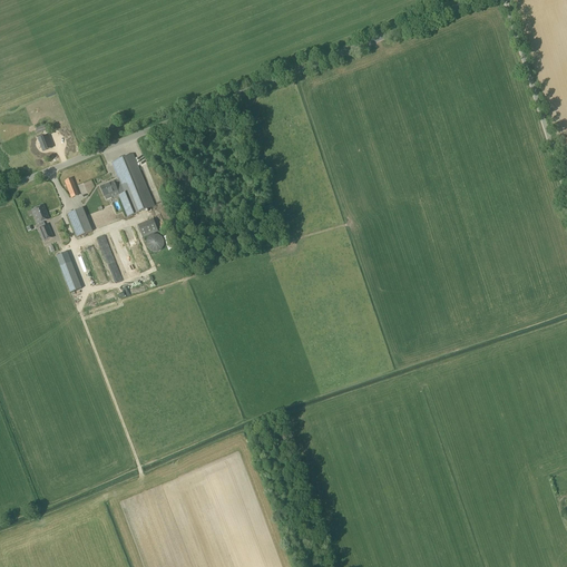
[(40,130),(49,127),(47,121),(38,125),(40,130)]
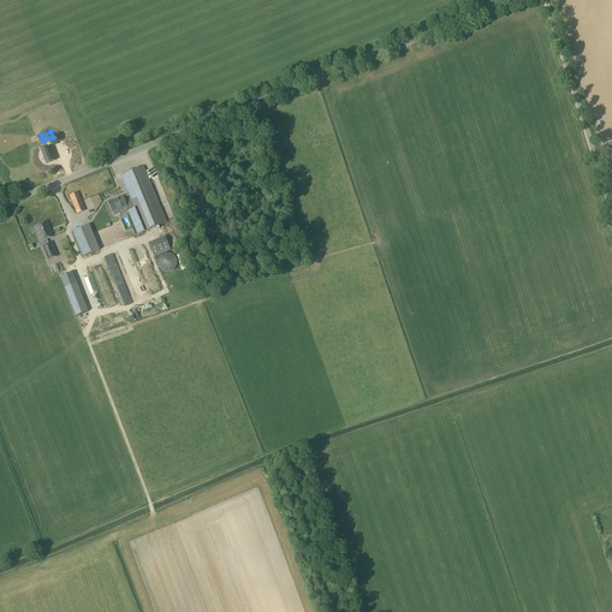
[(45,147),(49,160),(59,156),(54,143),(45,147)]
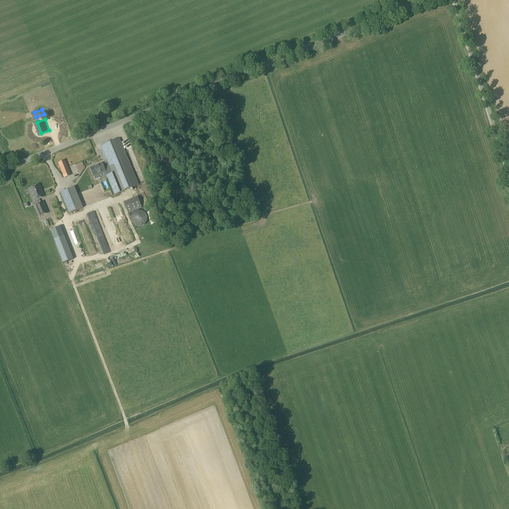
[(93,165),(96,174),(98,177),(103,175),(102,171),(108,169),(109,172),(109,173),(117,193),(142,182),(122,135),(103,144),(109,159),(105,160),(93,165)]
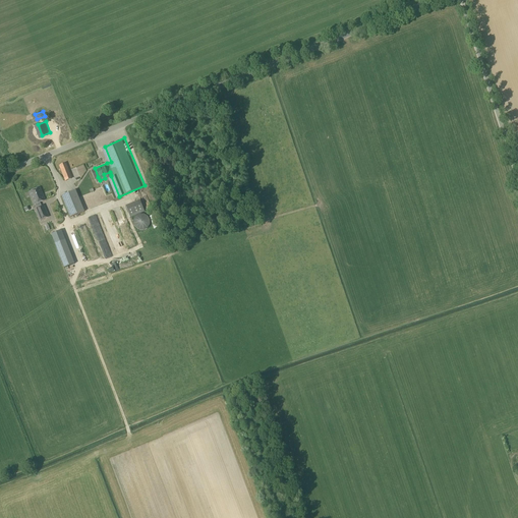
[(68,161),(62,163),(65,170),(71,167),(68,161)]
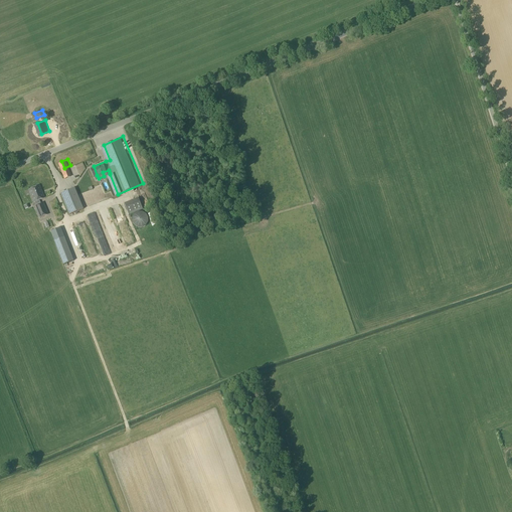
[(32,187),(37,199),(46,195),(41,183),(32,187)]
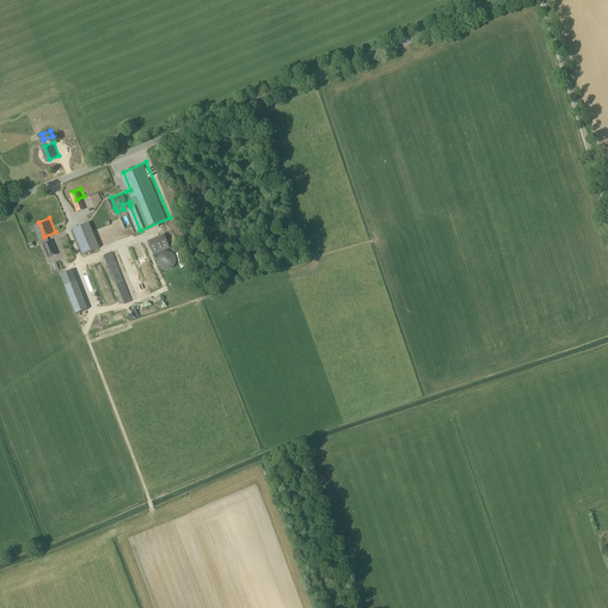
[(85,252),(103,245),(92,220),(75,227),(85,252)]
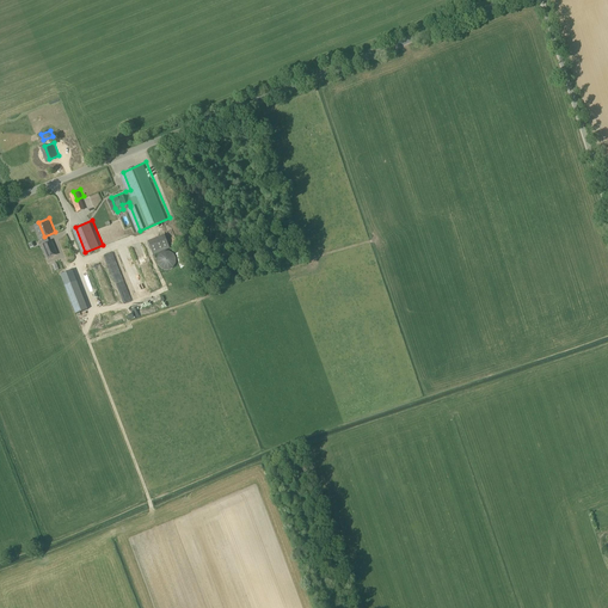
[(61,251),(55,237),(44,241),(50,256),(61,251)]
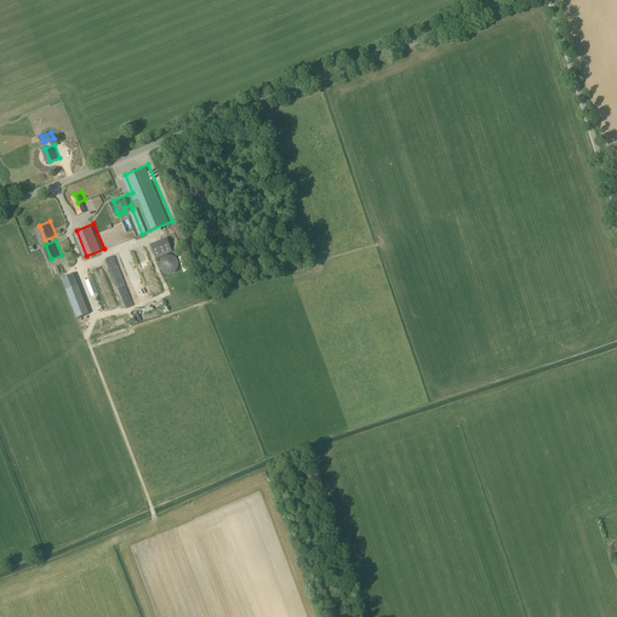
[(163,261),(163,262),(163,263),(164,264),(164,266),(164,267),(165,267),(165,268),(166,268),(166,269),(167,269),(169,270),(170,270),(171,270),(172,272),(173,270),(175,270),(176,270),(177,269),(178,269),(180,268),(181,267),(181,266),(182,264),(182,263),(182,262),(182,261),(182,260),(182,258),(181,257),(181,256),(180,256),(180,255),(178,255),(178,253),(177,253),(176,253),(176,252),(175,252),(173,252),(172,252),(171,252),(170,252),(169,252),(169,253),(167,253),(166,255),(165,256),(164,257),(164,258),(164,260),(163,260),(163,261)]
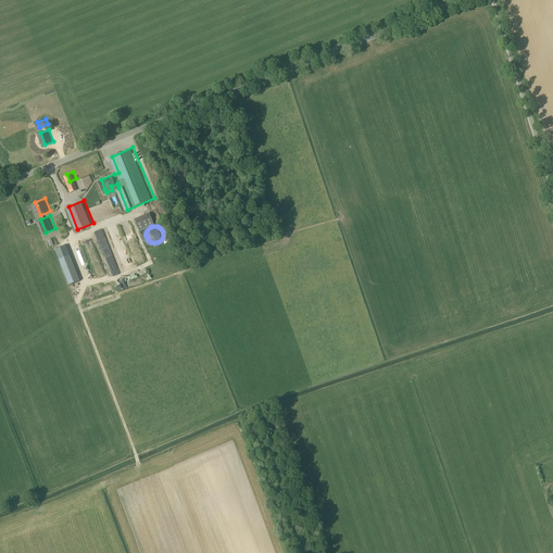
[(95,247),(91,248),(93,252),(96,251),(97,255),(103,252),(95,235),(90,237),(95,247)]
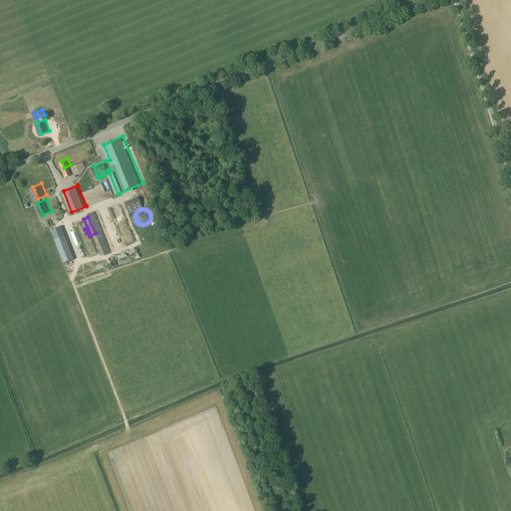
[(101,231),(103,240),(110,238),(108,228),(101,231)]
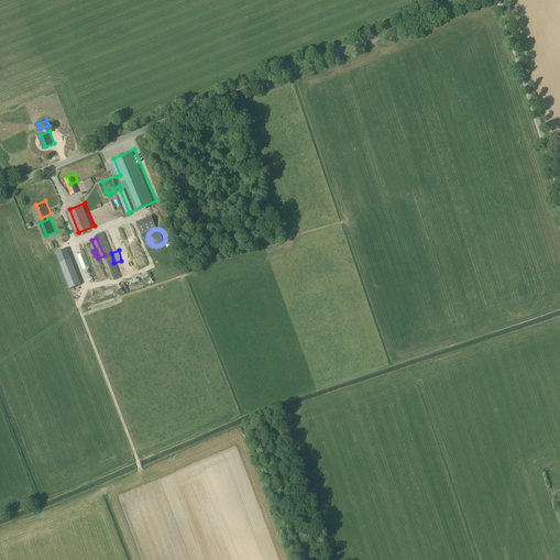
[(84,283),(73,256),(63,261),(73,286),(84,283)]
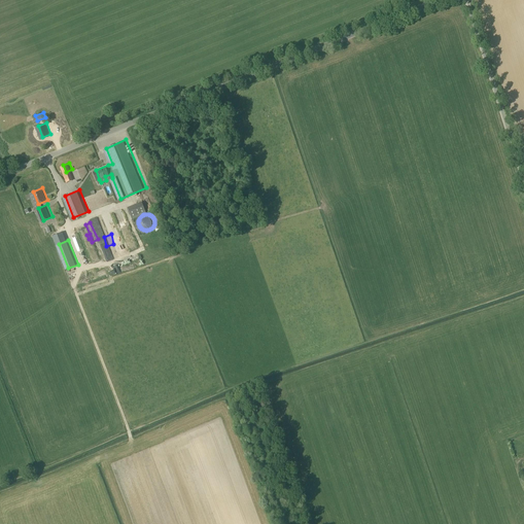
[(105,260),(98,241),(92,244),(99,263),(105,260)]
